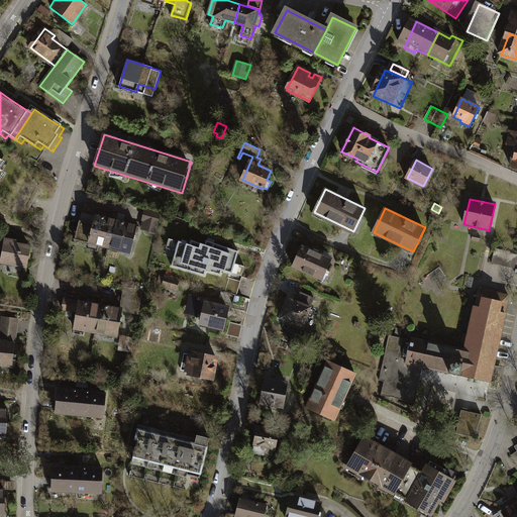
[(143,231),(158,235),(163,216),(145,212),(142,222),(145,223),(143,231)]
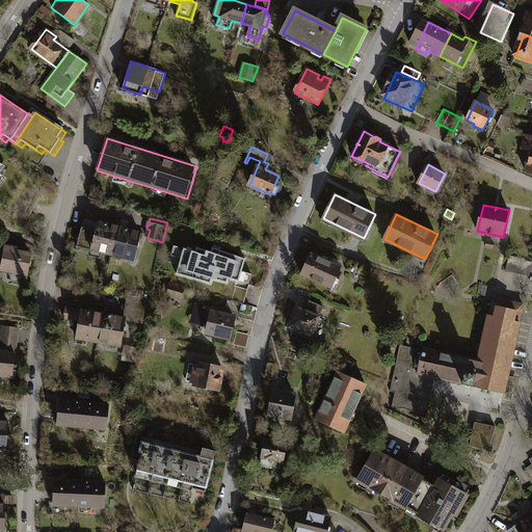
[(109,260),(117,228),(84,219),(76,251),(109,260)]
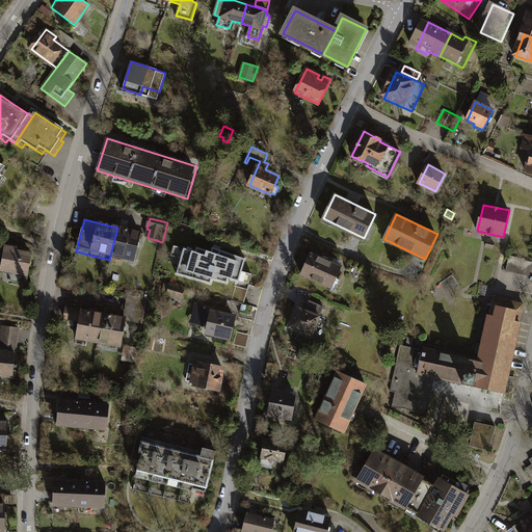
[(117,228),(109,260),(134,266),(142,234),(117,228)]
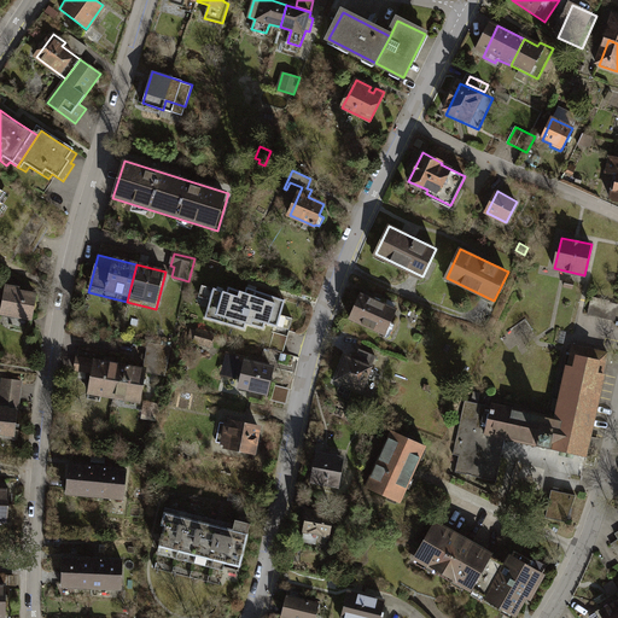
[(567,281),(565,289),(576,292),(577,284),(567,281)]
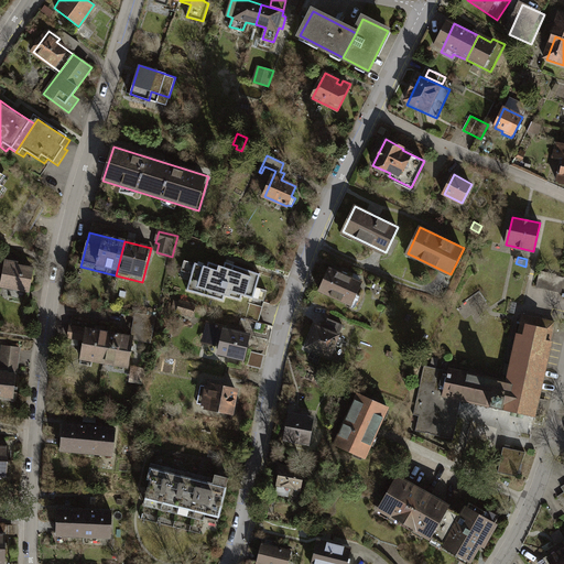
[(20,263),(4,261),(0,290),(13,292),(12,297),(31,300),(35,268),(20,266),(20,263)]
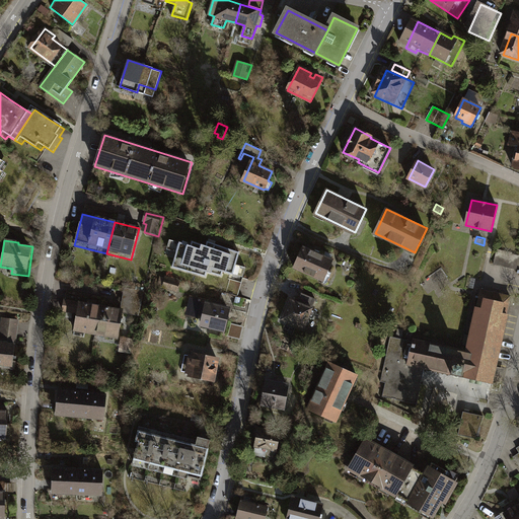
[(237,279),(244,255),(212,245),(211,249),(197,245),(195,250),(183,246),(176,272),(211,282),(212,278),(226,282),(228,276),(237,279)]
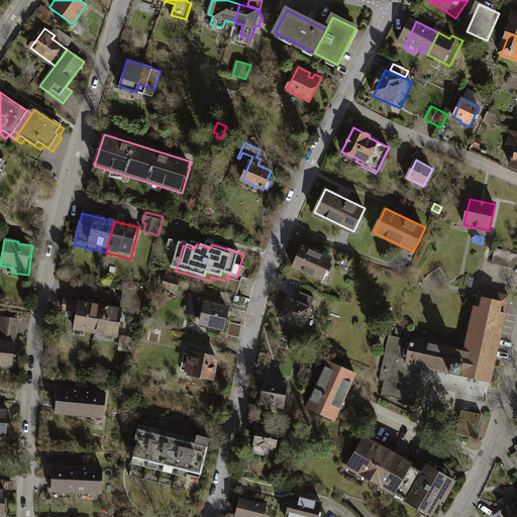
[(331,260),(302,246),(293,267),(322,280),(331,260)]
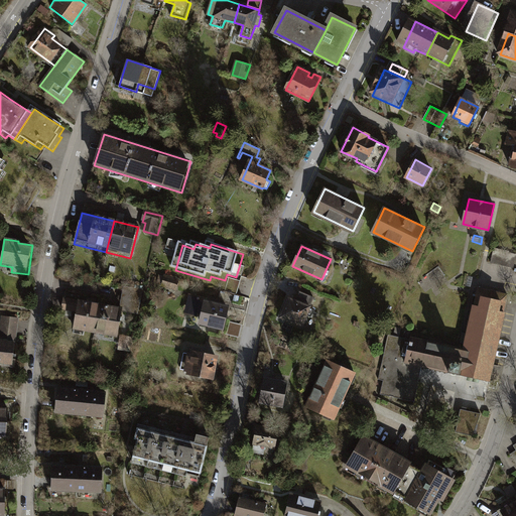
[(513,267),(515,255),(515,253),(509,252),(509,251),(494,248),(491,263),(513,267)]
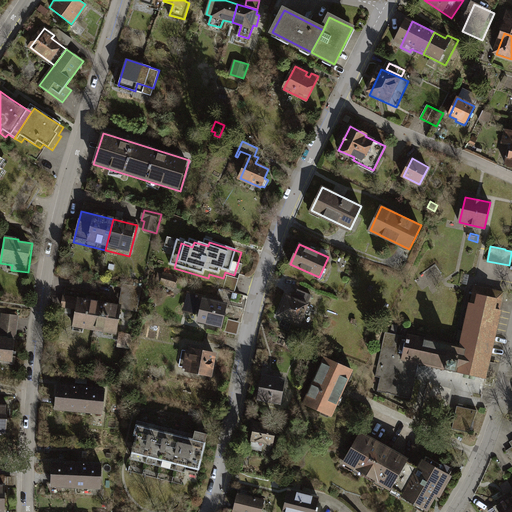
[(179,286),(170,284),(169,291),(177,293),(179,286)]
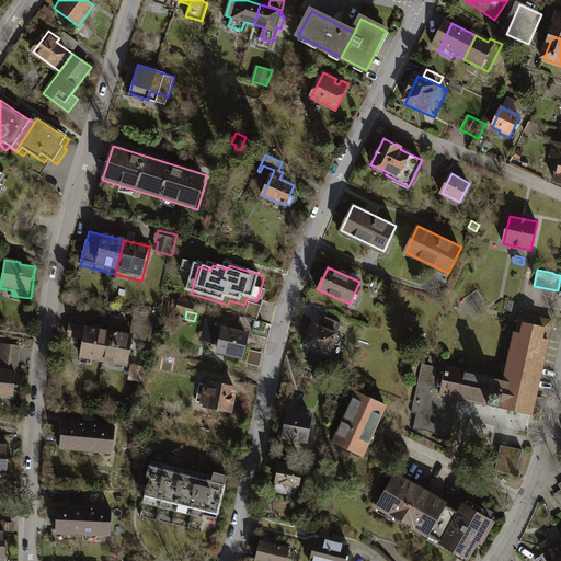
[(552,320),(519,313),(515,333),(505,380),(446,367),(446,368),(422,364),(411,413),(416,414),(413,428),(450,437),(455,415),(450,414),(451,411),(453,407),(457,408),(459,399),(488,404),(500,408),(512,410),(518,411),(531,414),(548,341),(552,320)]
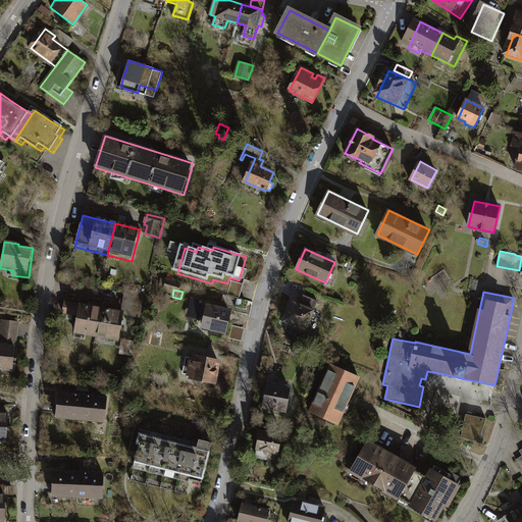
[(128,293),(124,313),(142,316),(146,296),(128,293)]
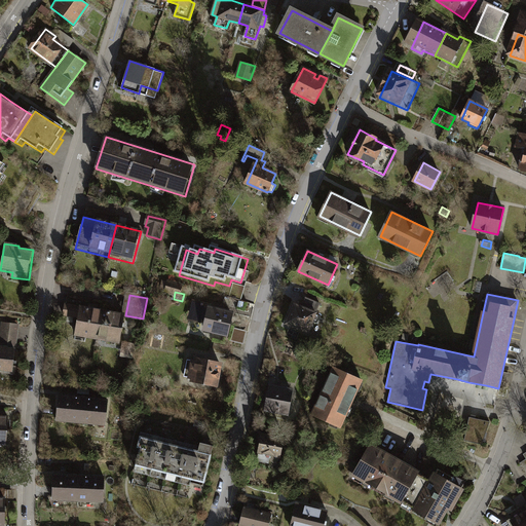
[(303,307),(294,304),(286,324),(308,333),(320,304),(307,299),(303,307)]
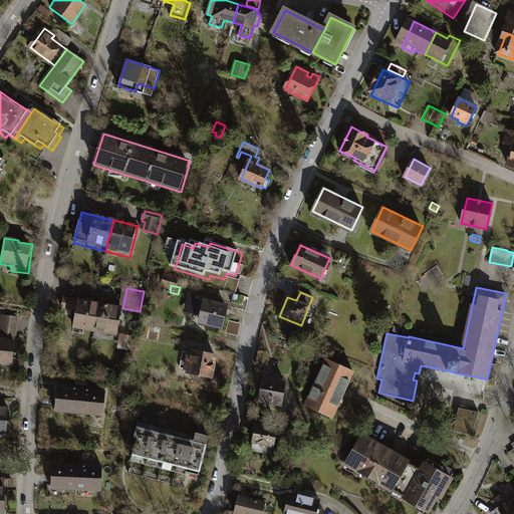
[(209,304),(210,301),(191,297),(187,315),(206,319),(204,329),(227,334),(232,309),(209,304)]
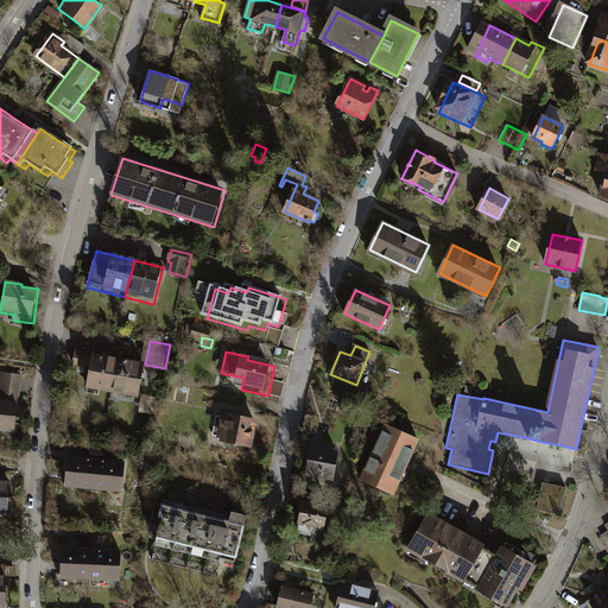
[(114,398),(121,361),(78,354),(76,368),(94,371),(90,393),(114,398)]
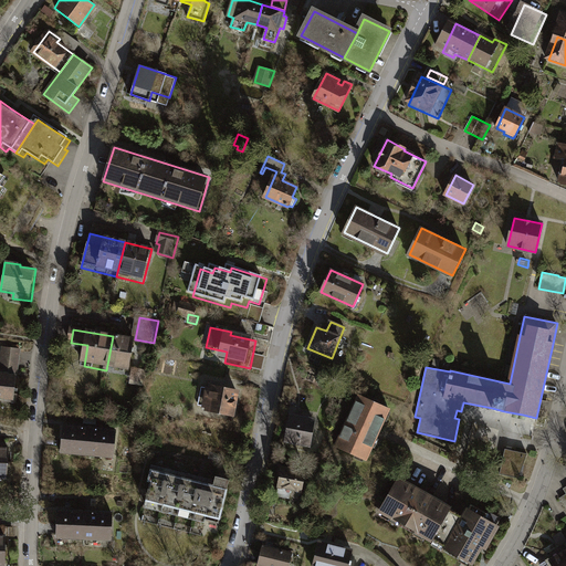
[(129,374),(135,339),(113,336),(106,370),(129,374)]
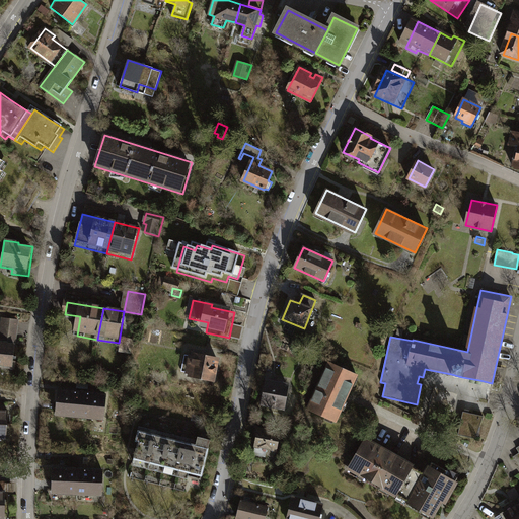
[(0,366),(17,367),(20,319),(0,317),(0,323),(0,366)]
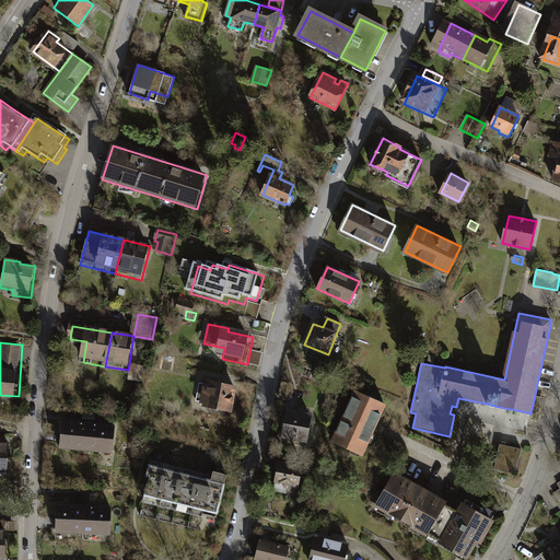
[(235,406),(238,377),(205,374),(201,403),(235,406)]
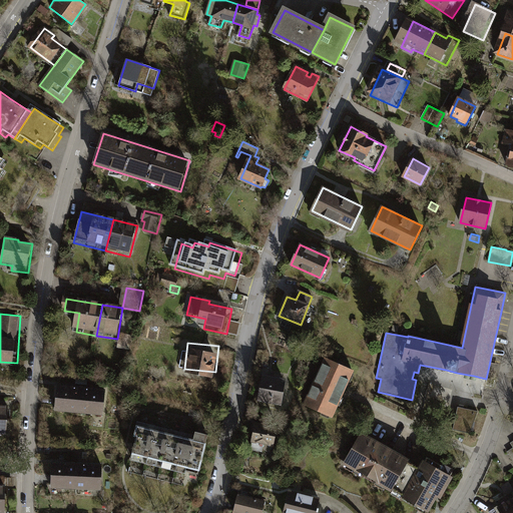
[(352,370),(326,359),(305,404),(332,416),(352,370)]
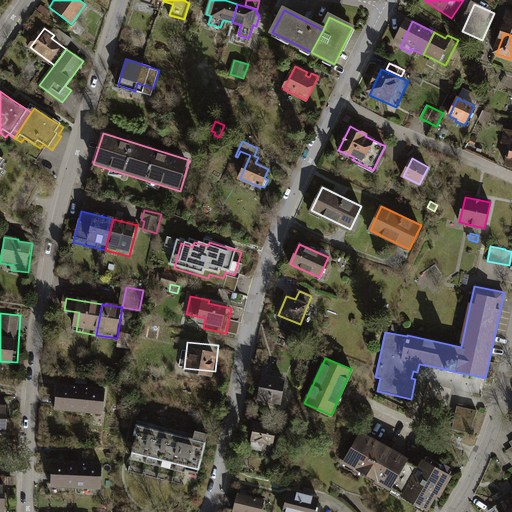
[(498,363),(490,362),(486,377),(495,379),(498,363)]
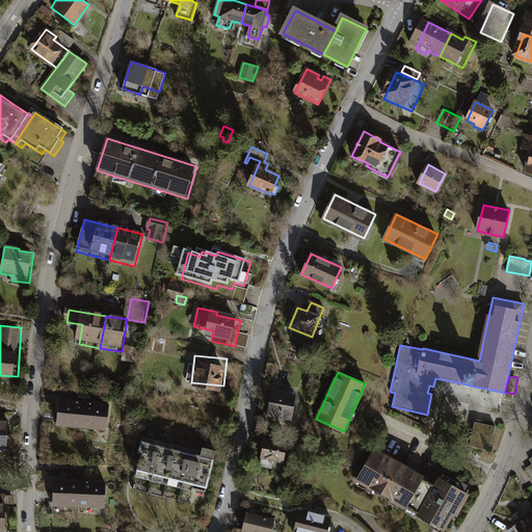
[(298,395),(273,391),(269,417),(294,422),(298,395)]
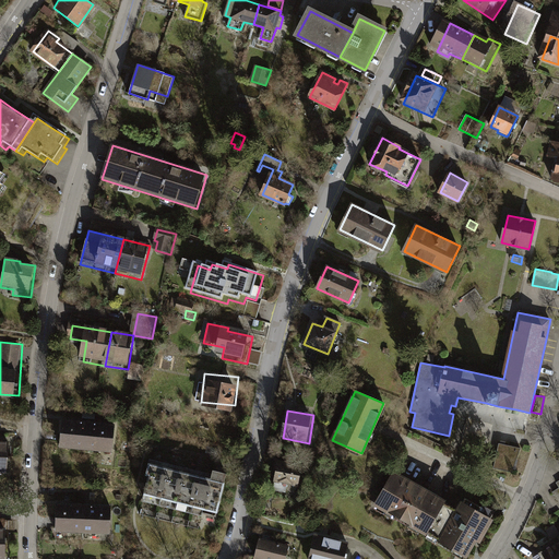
[(114,455),(117,425),(62,420),(60,451),(114,455)]
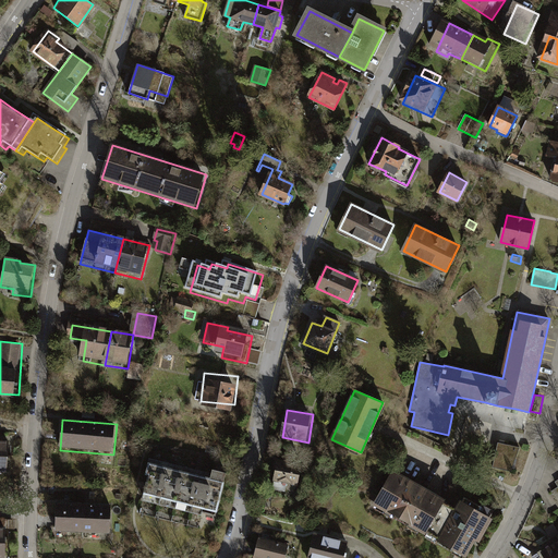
[(512,471),(520,448),(505,444),(498,443),(493,466),(512,471)]
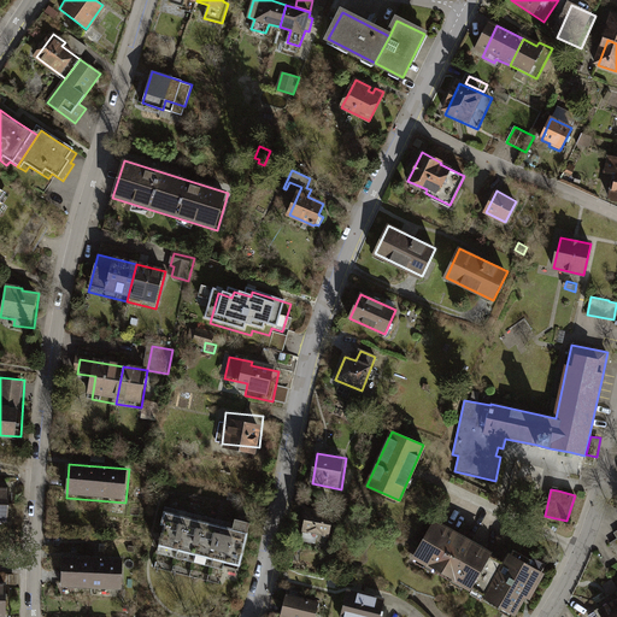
[(235,524),(165,507),(162,524),(164,524),(158,551),(238,569),(250,523),(236,519),(235,524)]
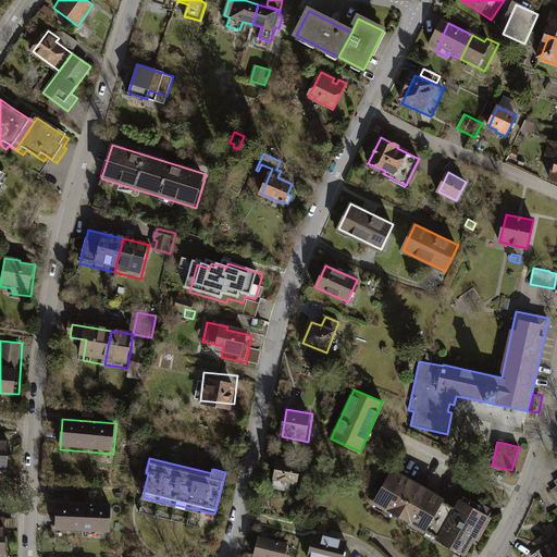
[(300,463),(277,459),(272,487),(284,490),(286,481),(296,483),(300,463)]
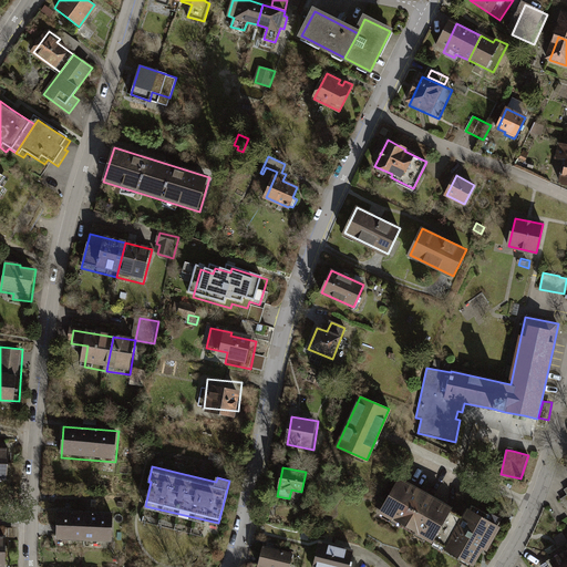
[(451,511),(400,481),(382,512),(402,523),(401,526),(415,534),(416,532),(433,540),(451,511)]
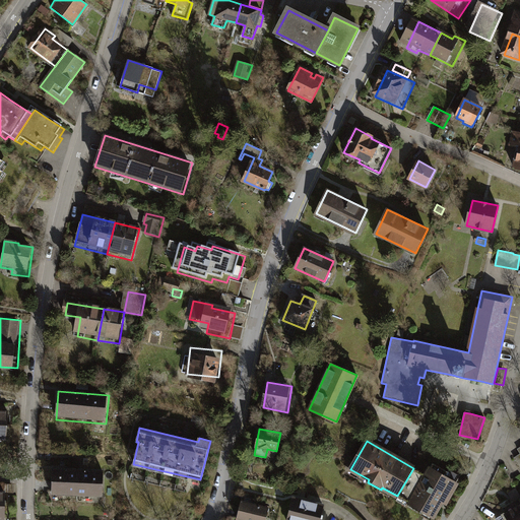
[(448,472),(433,463),(427,475),(420,471),(413,468),(397,496),(409,503),(407,505),(423,513),(424,511),(436,518),(445,501),(446,501),(461,476),(449,469),(448,472)]
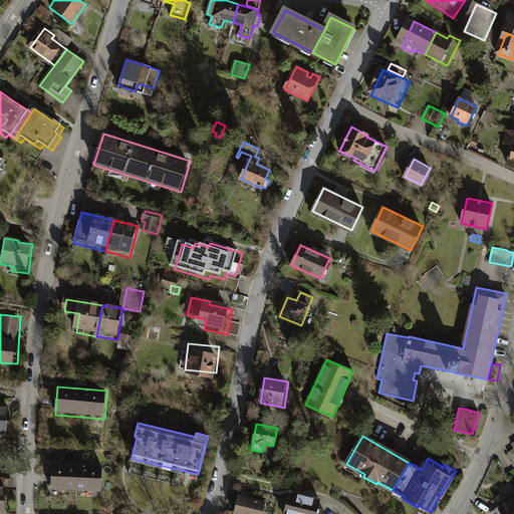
[(79,495),(80,466),(54,465),(53,494),(79,495)]
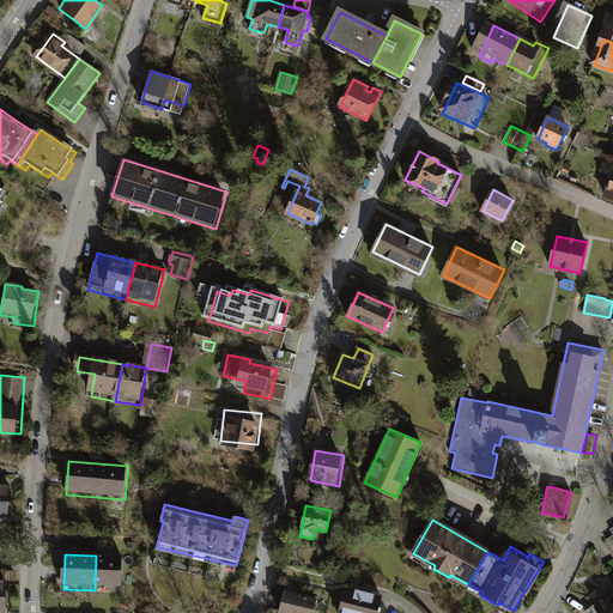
[(125,592),(126,557),(96,556),(95,590),(125,592)]
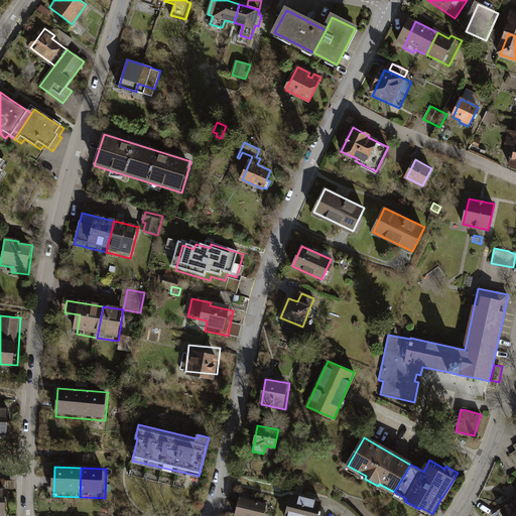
[(515,492),(512,486),(506,490),(510,497),(515,493),(515,492)]
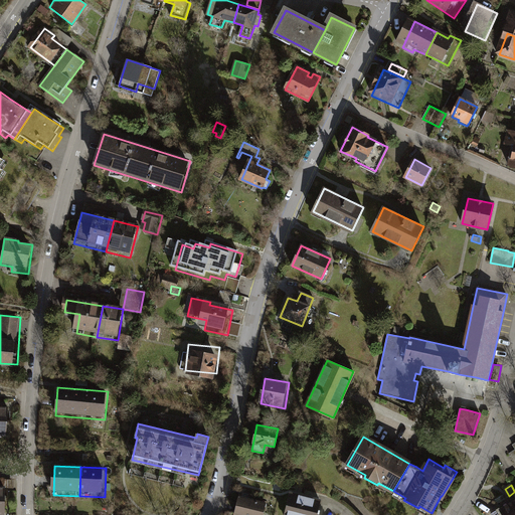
[(316,514),(320,501),(290,494),(285,514),(316,514)]
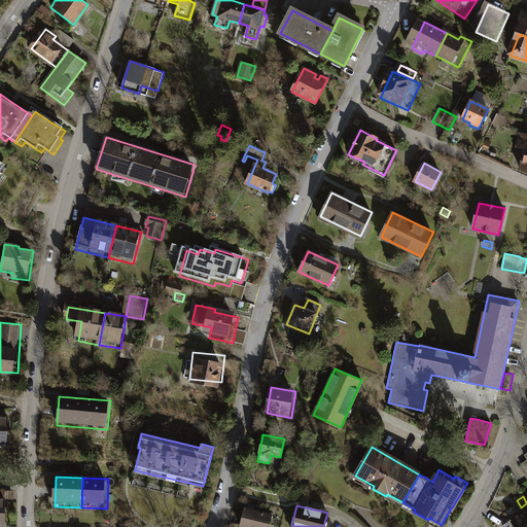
[(269,526),(272,516),(245,508),(241,526),(242,526),(269,526)]
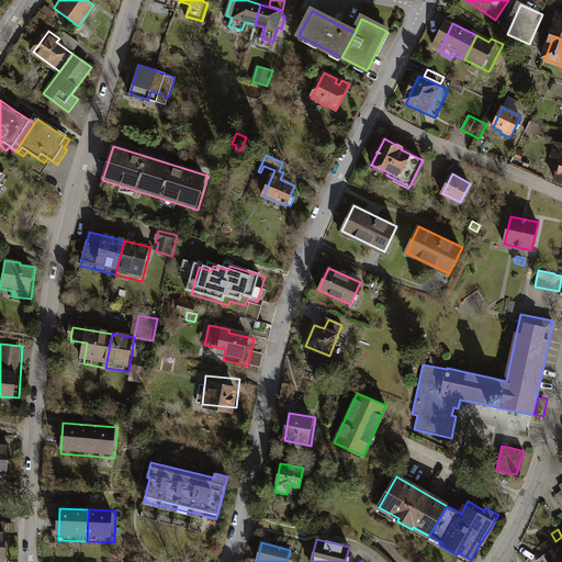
[(561,561),(561,546),(547,555),(547,554),(536,561),(561,561)]
